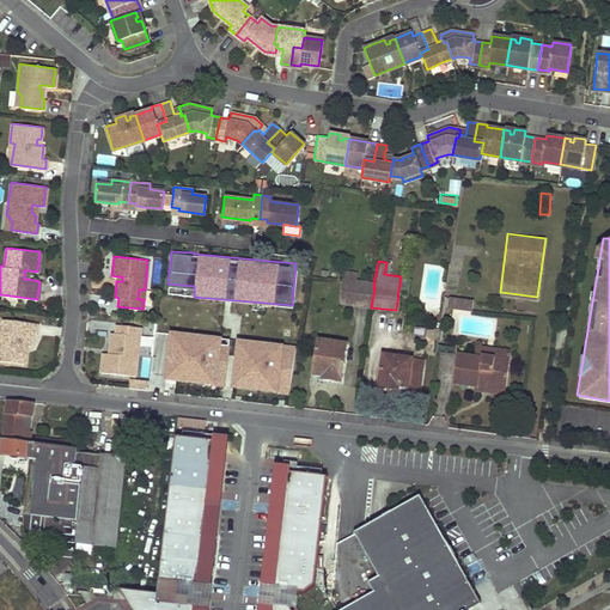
[(342,278),(339,303),(368,306),(373,279),(358,276),(357,280),(342,278)]
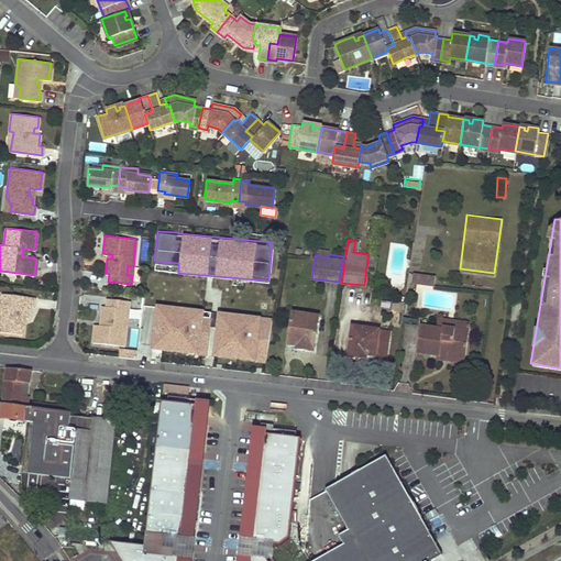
[(432,283),(433,273),(411,272),(410,282),(432,283)]
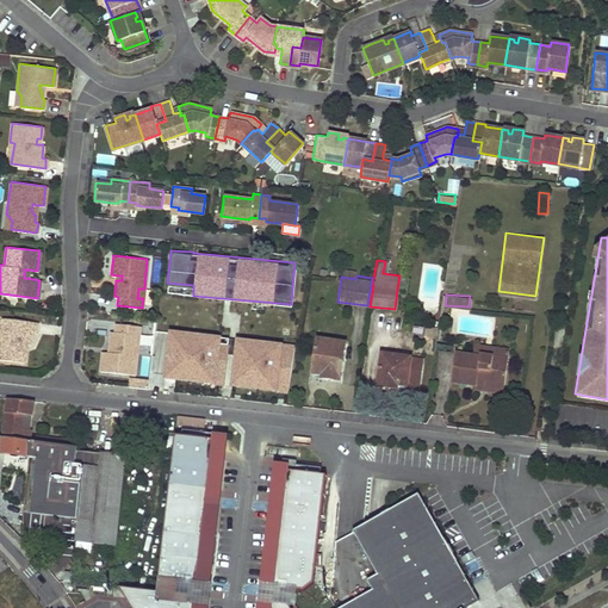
[(35,332),(37,321),(2,317),(0,339),(0,358),(24,361),(25,348),(22,348),(23,342),(25,342),(30,343),(31,330),(35,332)]
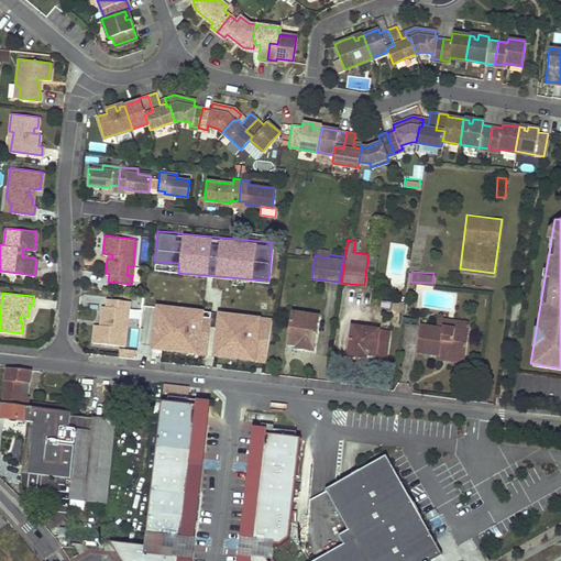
[(94,323),(92,342),(124,345),(127,318),(122,317),(123,308),(128,309),(129,300),(107,298),(106,306),(101,305),(100,320),(106,320),(105,325),(99,325),(94,323)]
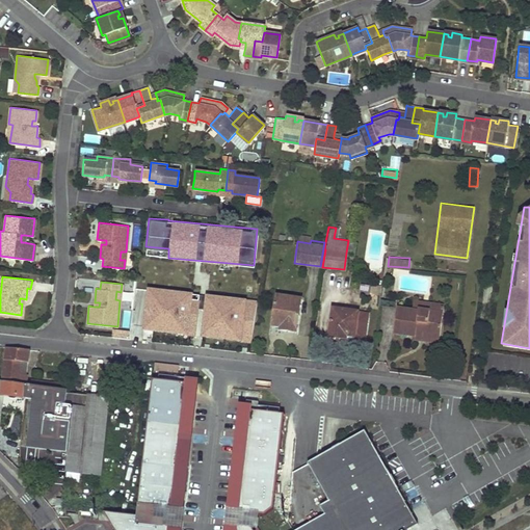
[(380,285),(358,282),(356,289),(379,292),(380,285)]
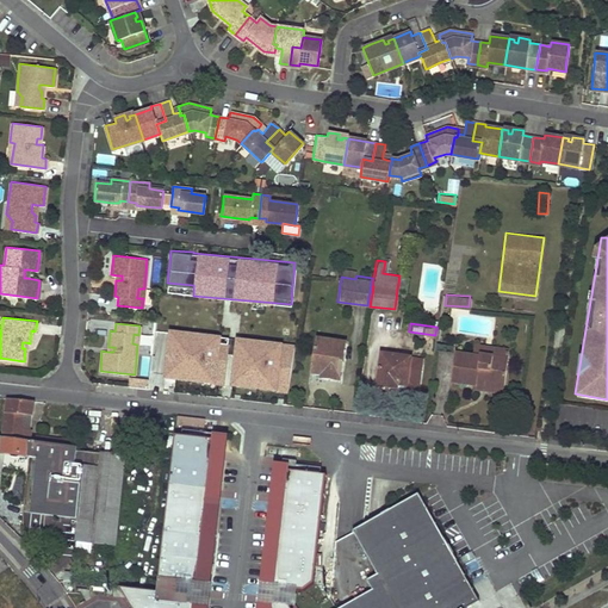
[(287,390),(292,341),(231,335),(231,334),(166,328),(161,377),(287,390)]
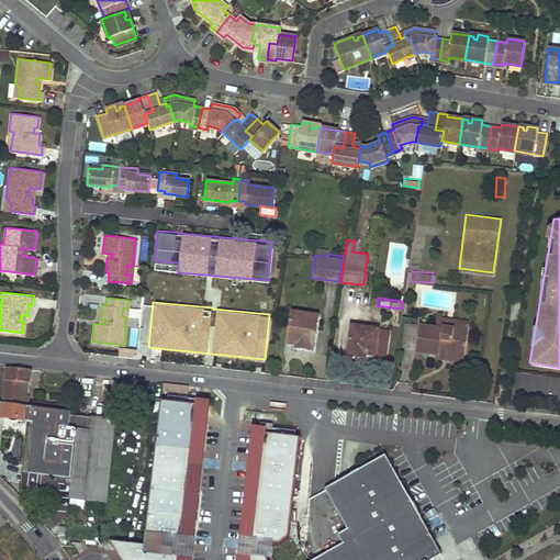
[(317,315),(292,312),(287,340),(295,343),(295,347),(312,349),(317,315)]
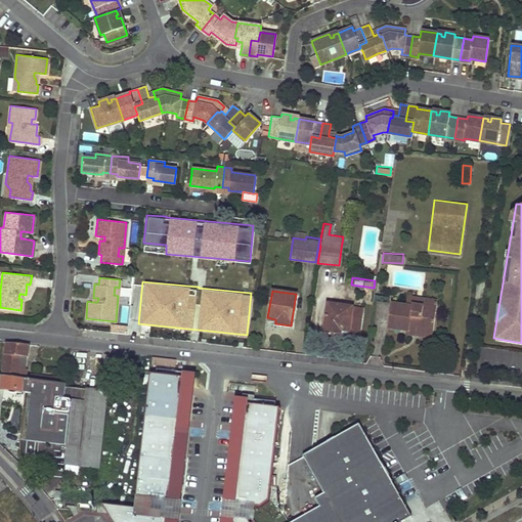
[(436,298),(407,294),(405,303),(391,302),(387,327),(408,330),(409,324),(417,324),(417,327),(433,329),(436,298)]
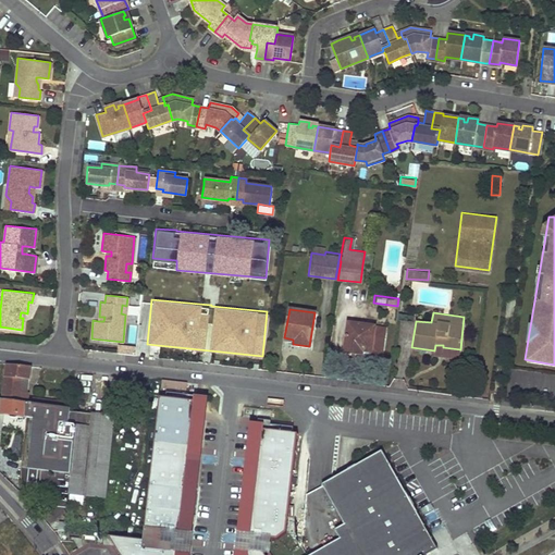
[(373,324),(347,321),(343,350),(369,354),(373,324)]
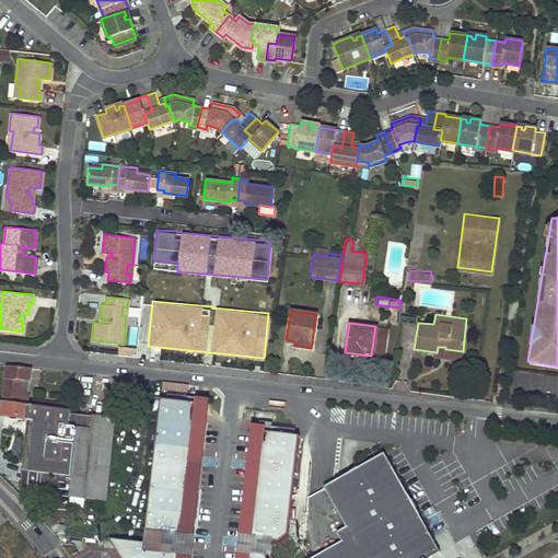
[(386,328),(375,326),(371,356),(382,358),(386,328)]
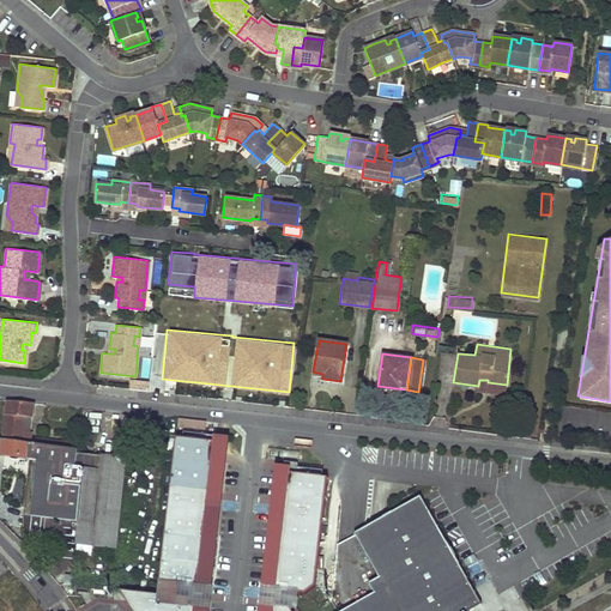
[(479,380),(478,386),(478,388),(506,392),(507,385),(488,382),(488,380),(479,380)]
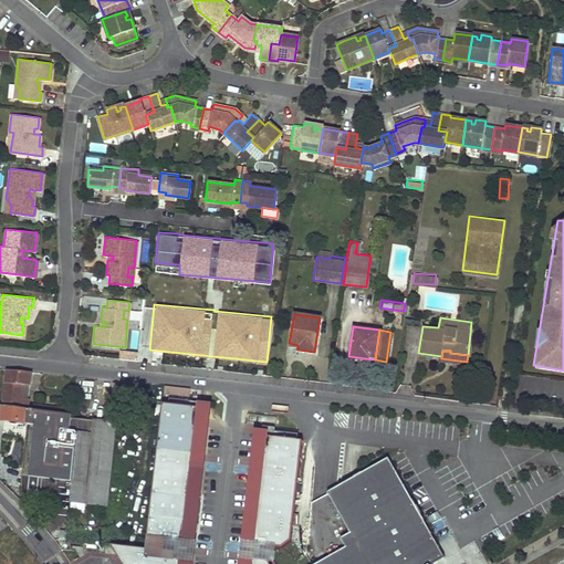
[(29,383),(30,371),(6,368),(1,405),(27,408),(28,397),(27,397),(18,396),(20,382),(29,383)]
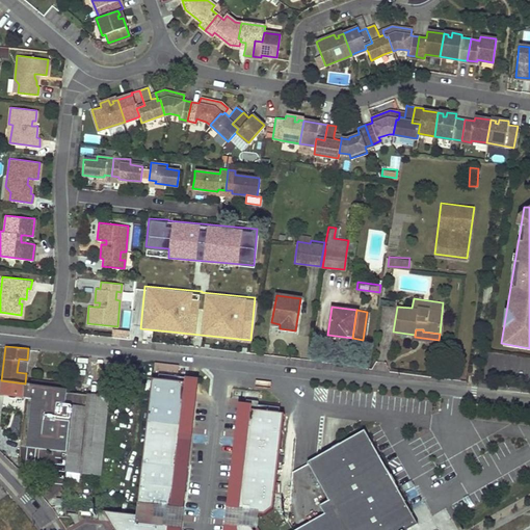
[(19,359),(17,372),(25,373),(27,360),(19,359)]
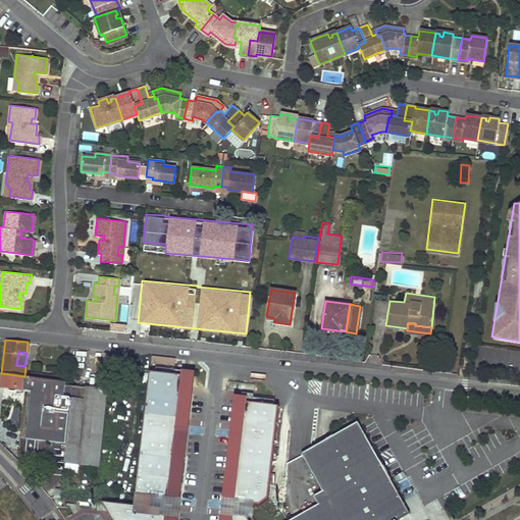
[(171,519),(188,370),(155,367),(154,372),(183,375),(168,500),(151,498),(150,513),(167,515),(166,519),(171,519)]
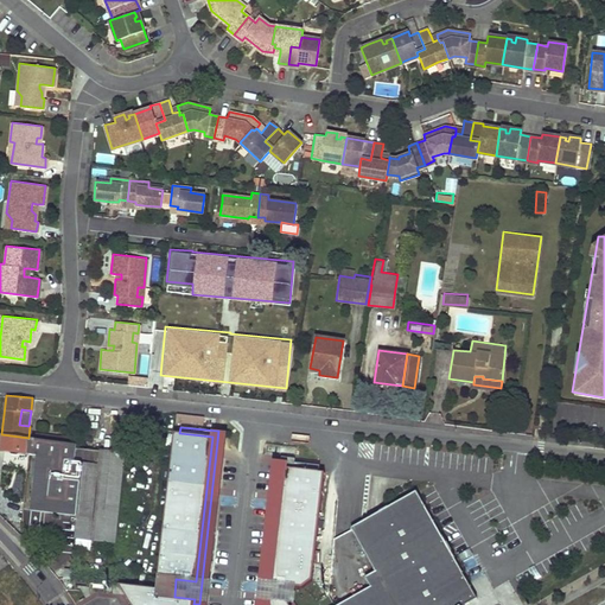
[(179,433),(172,432),(155,588),(119,584),(131,604),(193,604),(195,599),(174,597),(176,579),(196,581),(212,437),(179,433)]
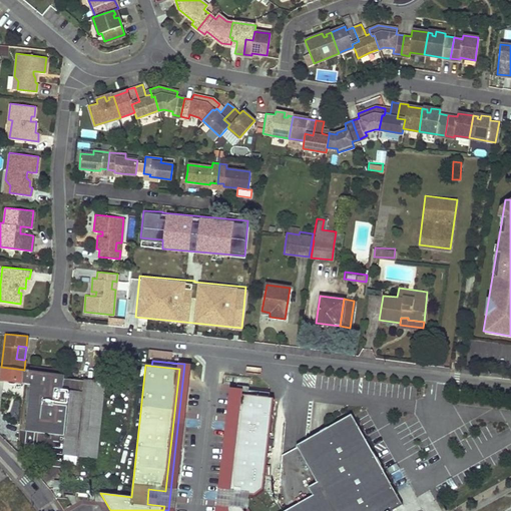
[(0,380),(1,380),(23,383),(24,370),(1,367),(0,367),(0,380)]
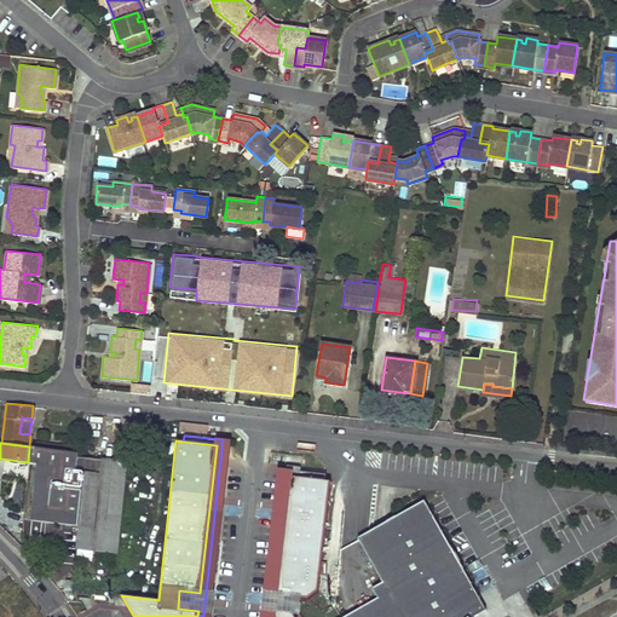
[(38,463),(32,519),(79,524),(84,472),(75,471),(76,456),(78,453),(29,447),(28,462),(38,463)]
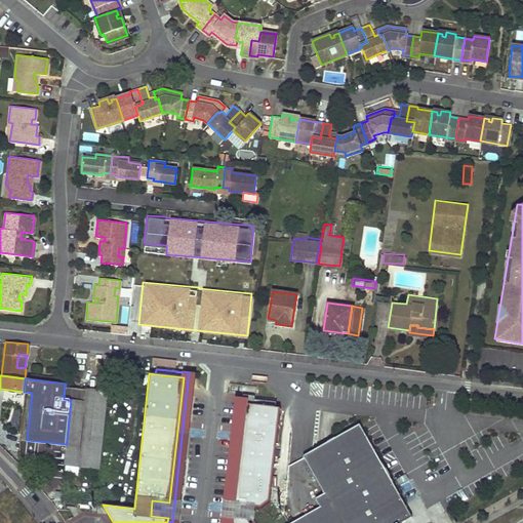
[(98,469),(107,391),(65,387),(64,399),(71,400),(67,444),(65,465),(98,469)]
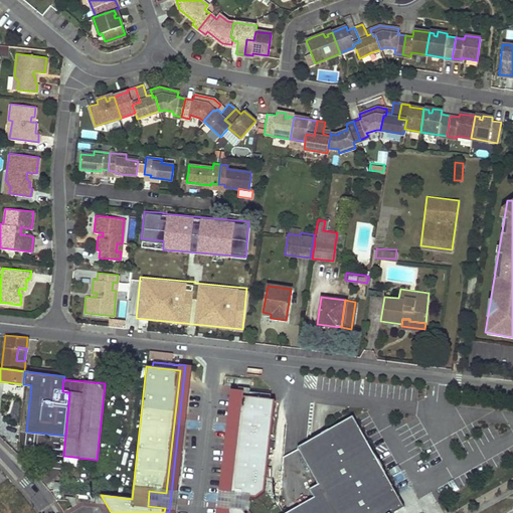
[(106,379),(105,392),(114,393),(115,380),(106,379)]
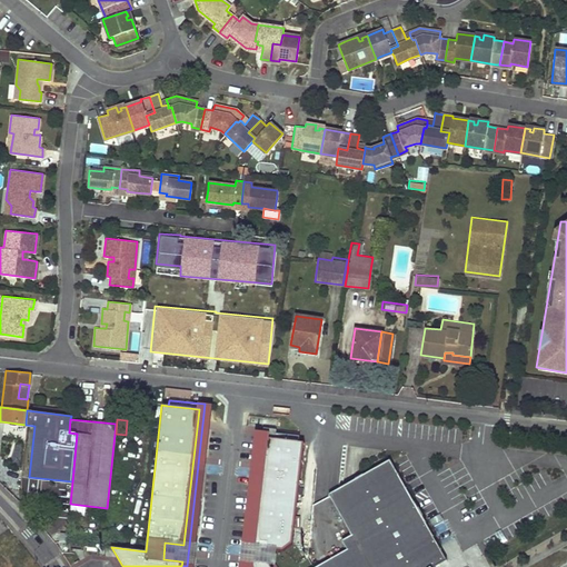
[(262,427),(247,566),(252,566),(254,560),(255,546),(266,437),(297,440),(298,435),(275,433),(275,428),(262,427)]
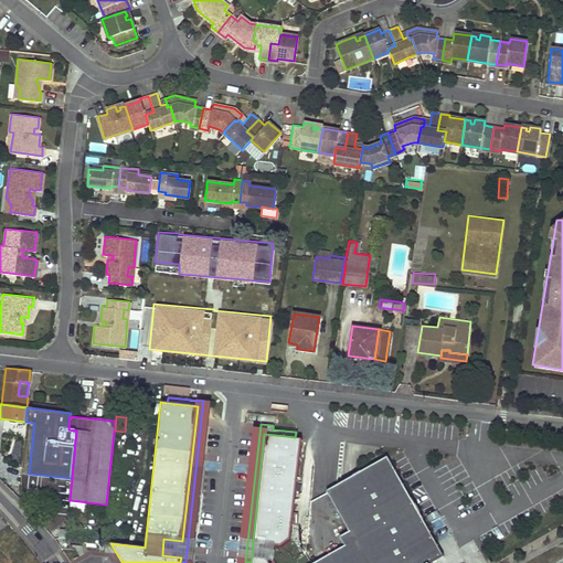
[(264,434),(253,542),(282,545),(290,538),(300,437),(295,437),(264,434)]
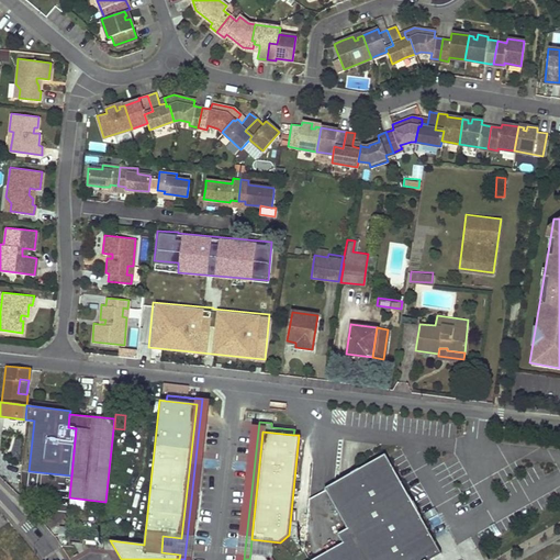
[(384,454),(324,488),(346,527),(336,533),(342,541),(308,559),(425,559),(440,551),(432,536),(384,454)]
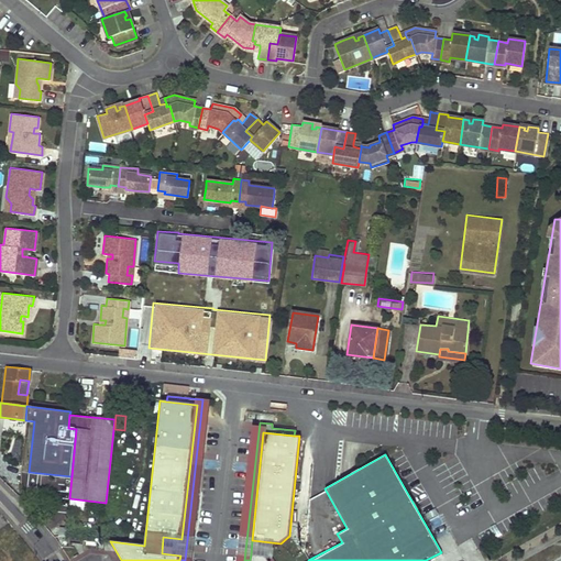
[(223,546),(237,547),(238,538),(224,537),(223,546)]
